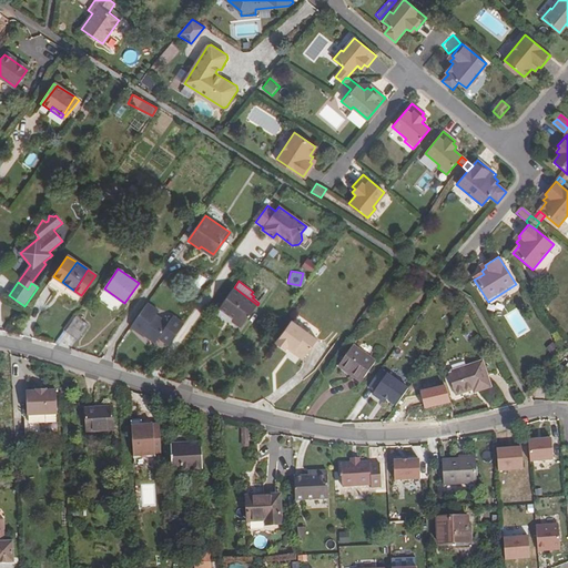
[(257,305),(234,287),(220,307),(234,318),(232,321),(241,327),(257,305)]
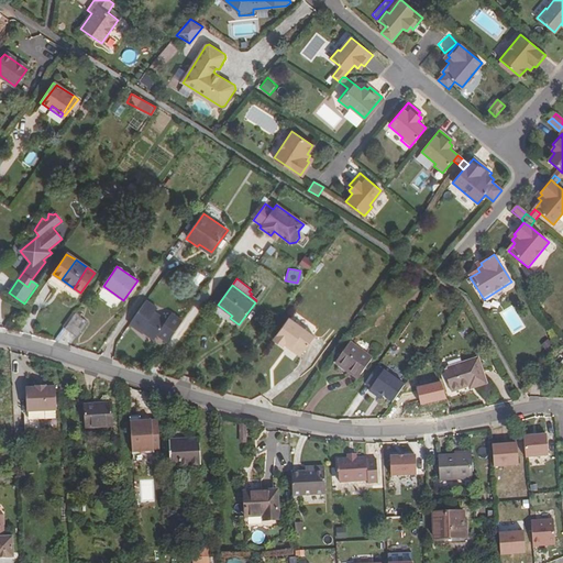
[(44,287),(36,298),(43,302),(51,293),(44,287)]
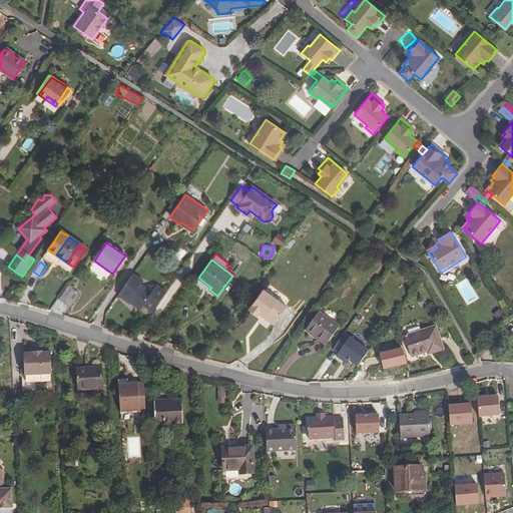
[(143,305),(151,312),(165,292),(156,286),(152,292),(141,284),(144,280),(133,274),(118,295),(140,309),(143,305)]
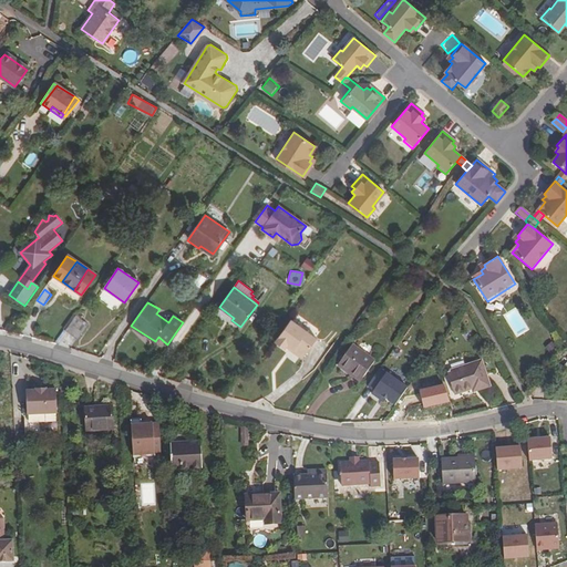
[(86,325),(75,316),(65,330),(78,338),(86,325)]
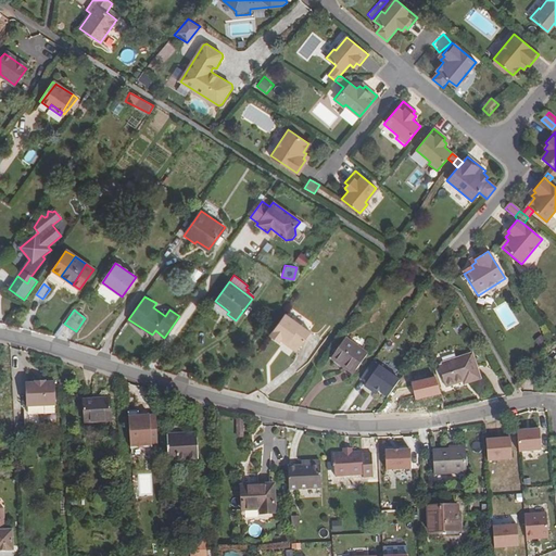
[(281,337),(282,338),(295,320),(286,313),(269,333),(278,341),(281,337)]
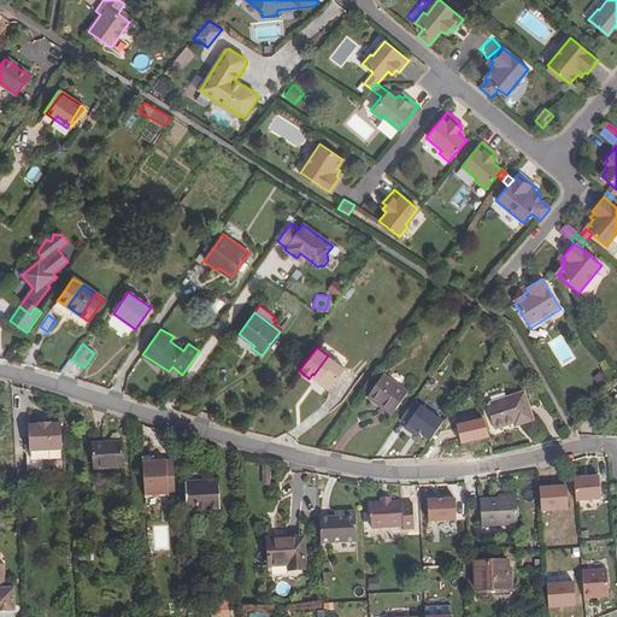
[(319,383),(336,362),(328,356),(313,375),(318,378),(318,382),(319,383)]
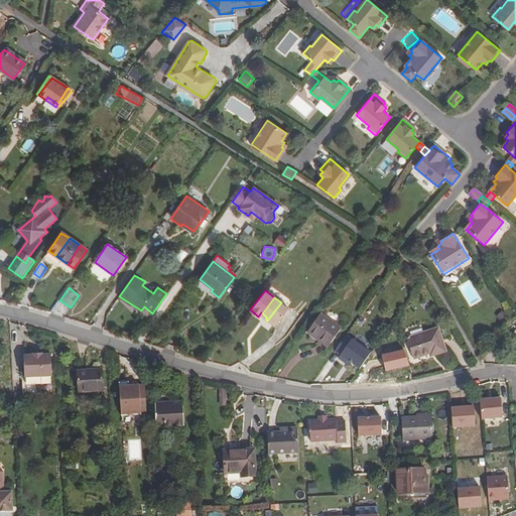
[(281,302),(267,320),(271,325),(275,324),(287,306),(281,302)]
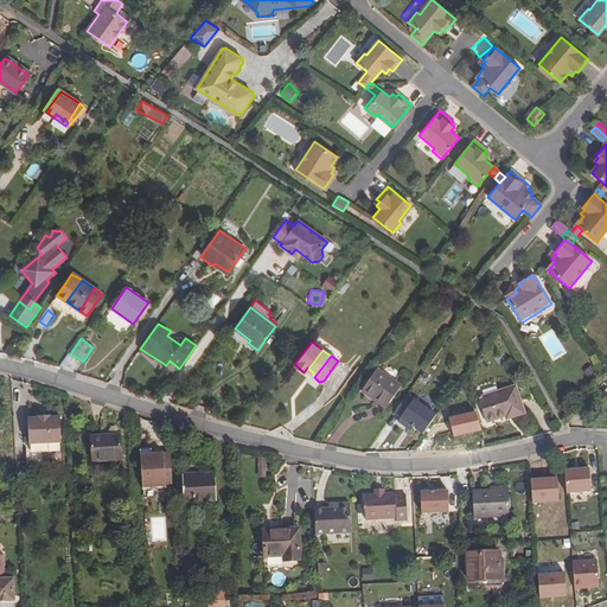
[(279,390),(291,400),(305,381),(315,389),(318,385),(295,369),(279,390)]
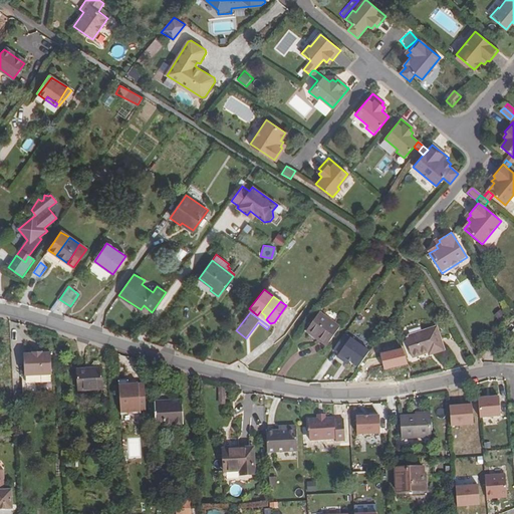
[(339,327),(319,313),(306,331),(315,338),(317,335),(328,342),(339,327)]
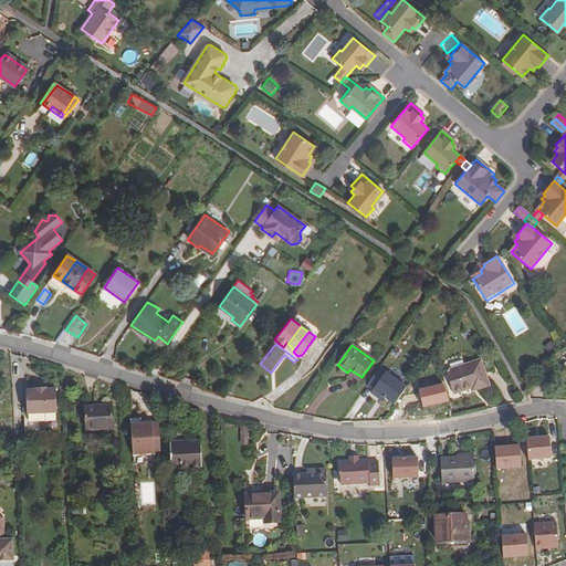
[(482,362),(447,373),(452,392),(470,387),(471,390),(489,385),(482,362)]
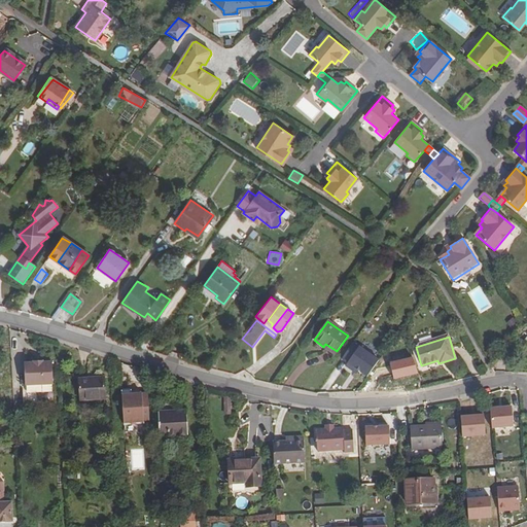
[(325,344),(323,347),(335,354),(337,351),(325,344)]
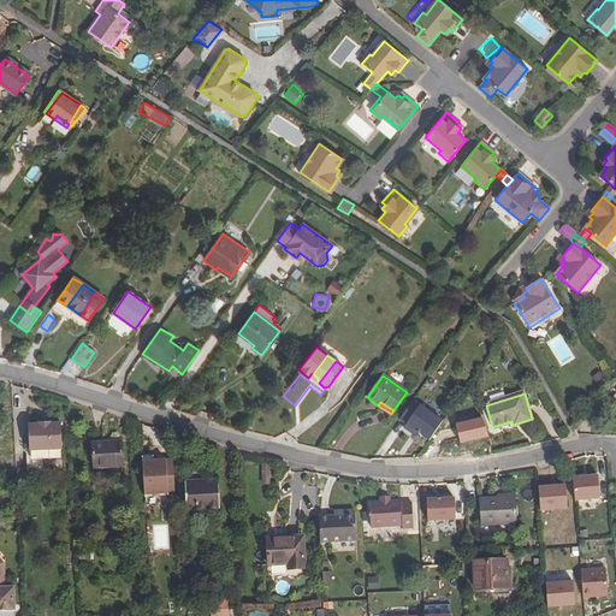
[(427,444),(443,421),(418,403),(401,426),(427,444)]
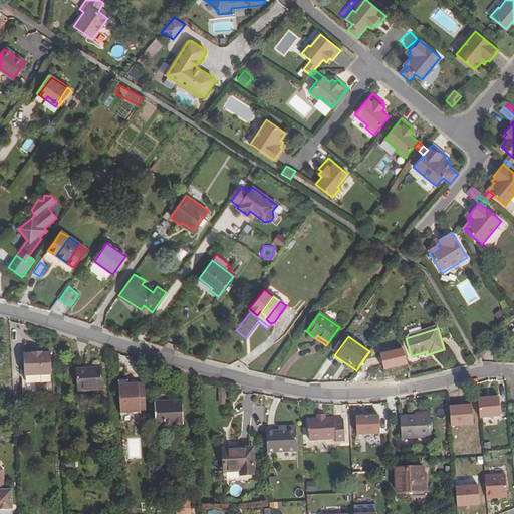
[(43,377),(41,355),(41,354),(32,354),(32,356),(29,356),(30,377),(43,377)]
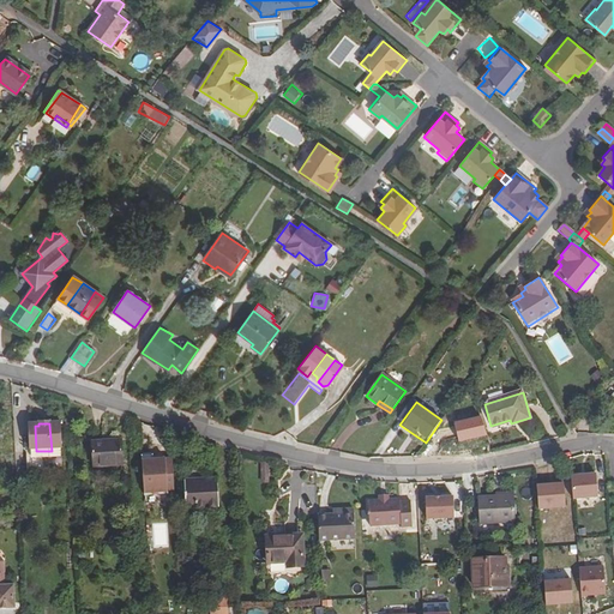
[(49,425),(52,451),(61,450),(59,425),(49,425)]
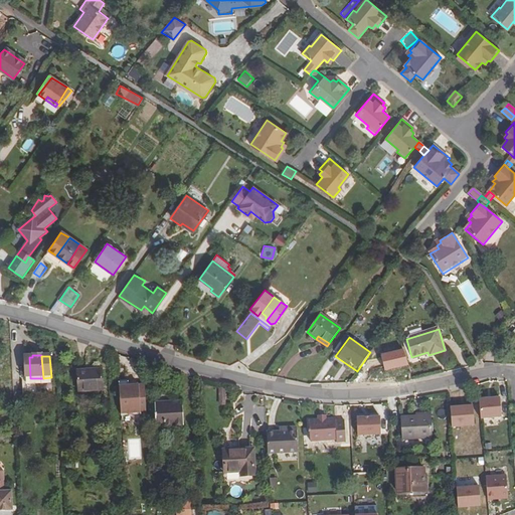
[(87,370),(88,390),(104,389),(103,369),(87,370)]
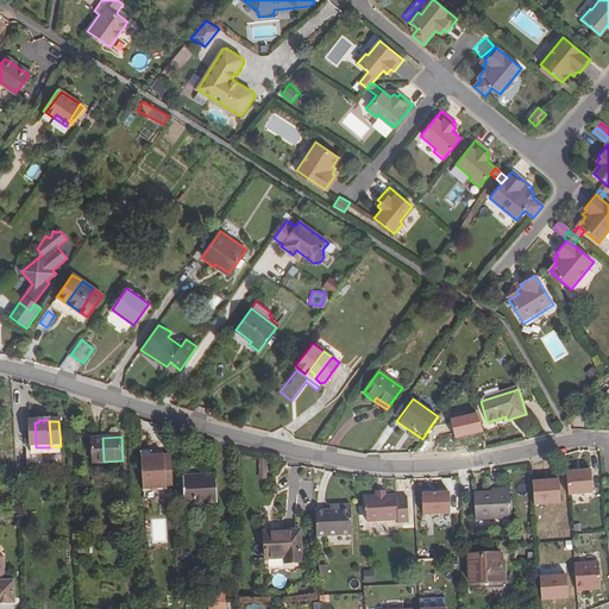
[(104,462),(102,438),(92,439),(94,463),(104,462)]
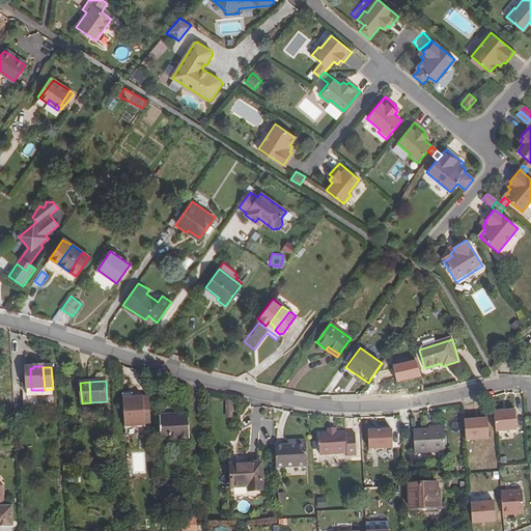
[(122,394),(124,428),(151,427),(149,398),(133,399),(132,393),(122,394)]
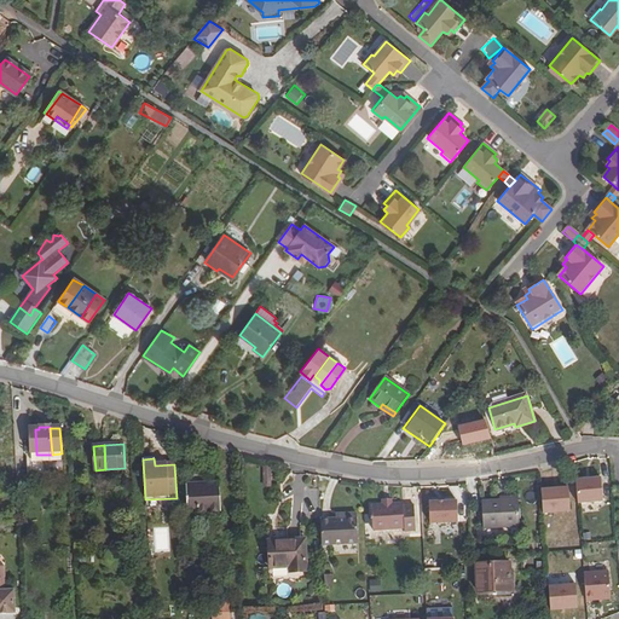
[(261,466),(261,486),(271,486),(271,466),(261,466)]
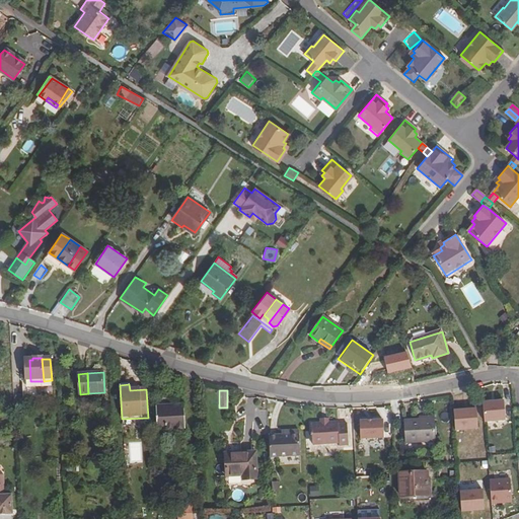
[(480,421),(503,421),(502,399),(479,399),(480,421)]
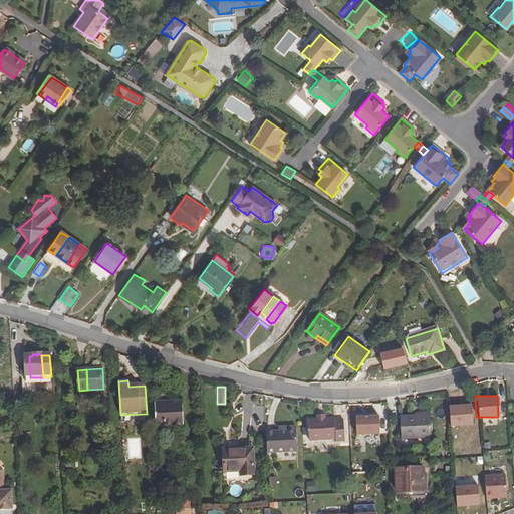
[(182,401),(170,402),(171,427),(183,426),(182,401)]
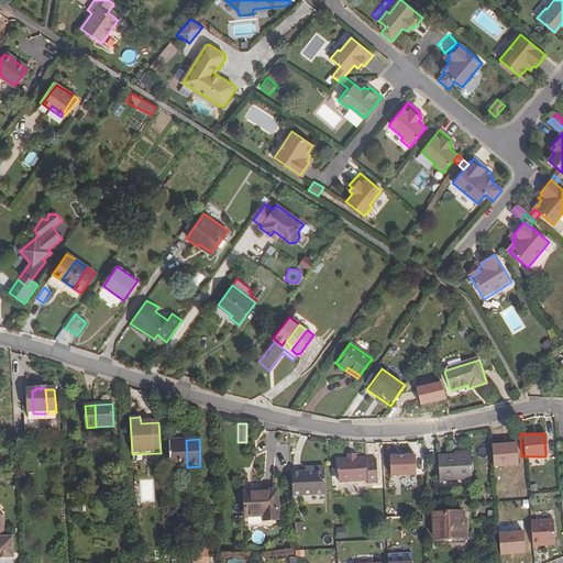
[(179,467),(187,467),(186,440),(170,441),(172,465),(179,465),(179,467)]
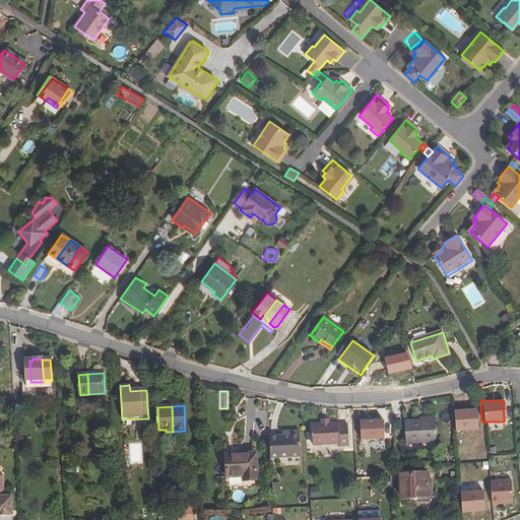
[(451,409),(452,431),(477,430),(476,408),(451,409)]
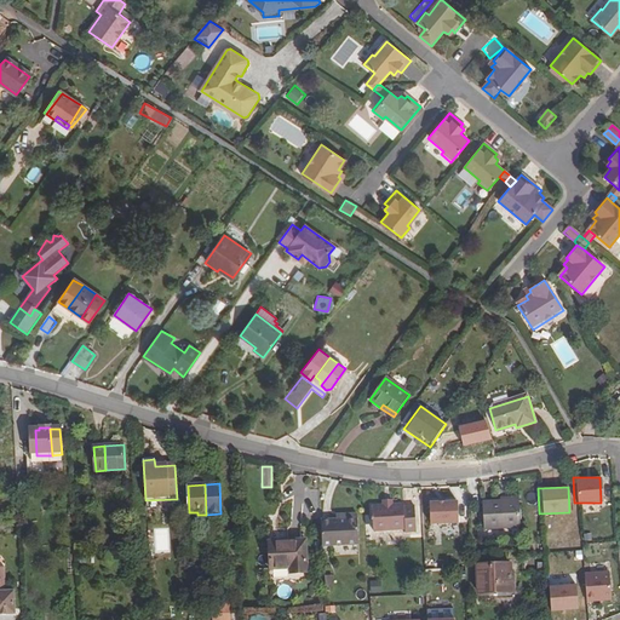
[(458,499),(425,500),(425,523),(458,523),(458,499)]
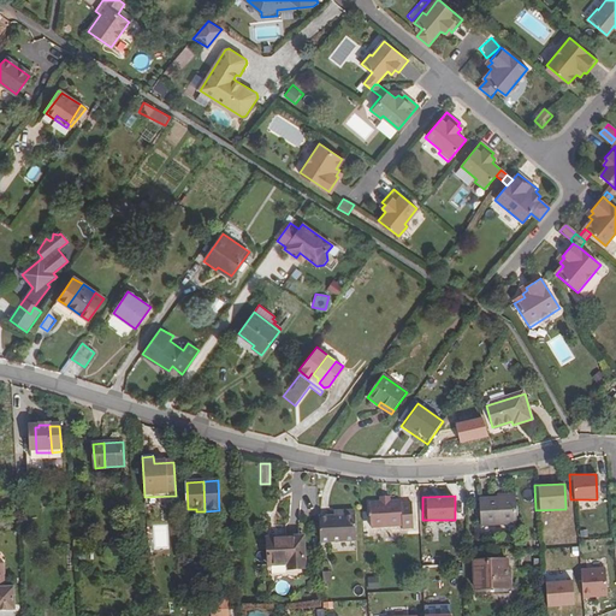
[(516,498),(480,501),(481,526),(517,525),(516,498)]
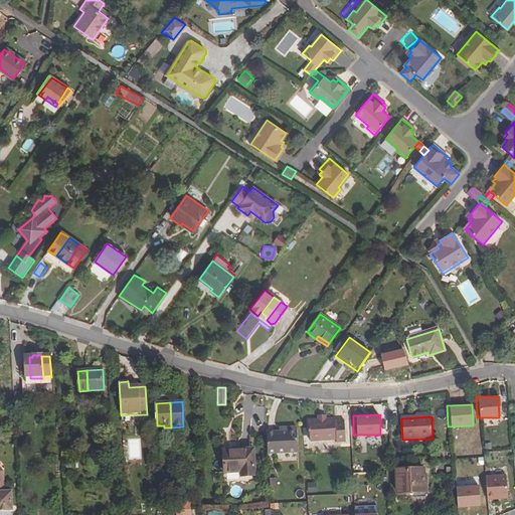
[(335,420),(309,422),(310,444),(336,442),(336,444),(345,444),(344,422),(335,423),(335,420)]
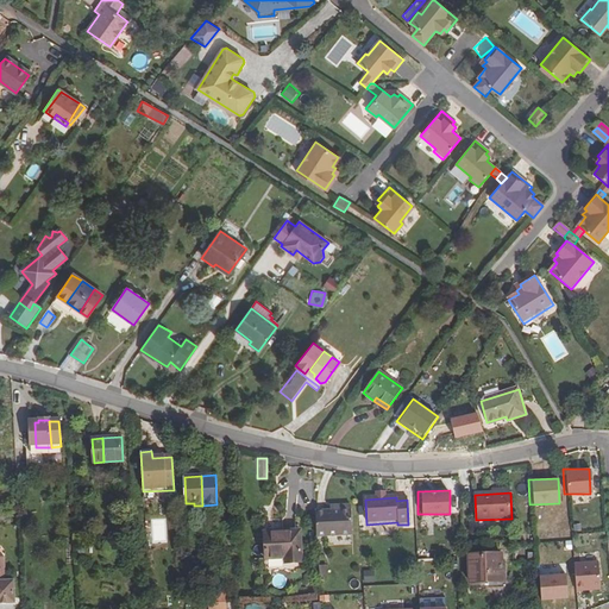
[(345,533),(344,504),(338,506),(339,509),(315,512),(316,535),(345,533)]
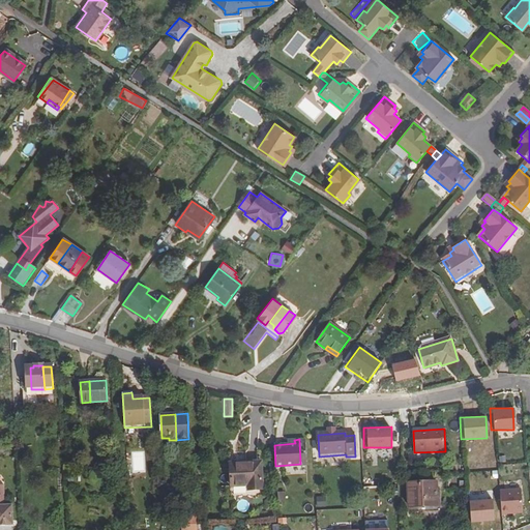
[(247,490),(257,490),(256,462),(245,462),(244,453),(233,454),(234,487),(247,486),(247,490)]
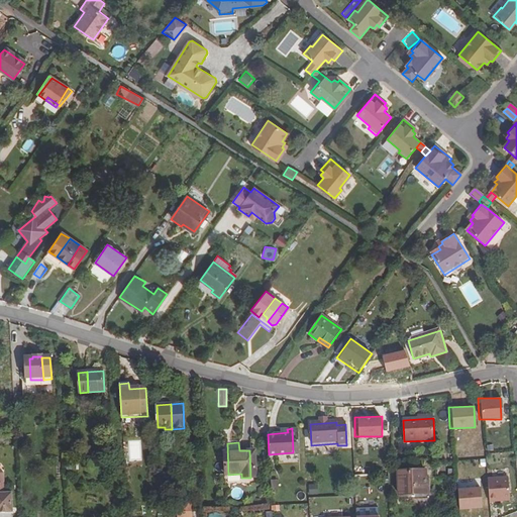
[(492,477),(485,477),(486,502),(508,502),(508,470),(492,470),(492,477)]
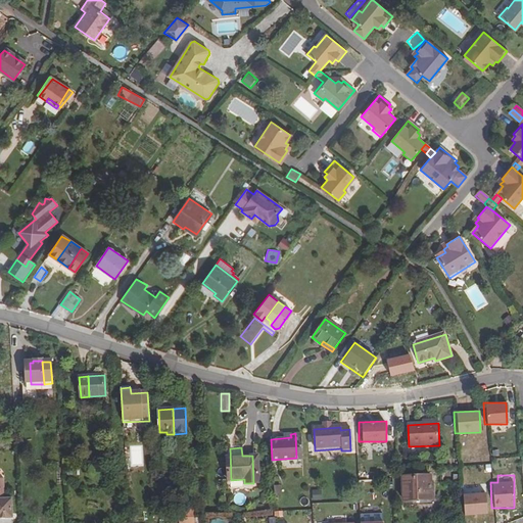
[(430,476),(402,477),(403,500),(431,498),(430,476)]
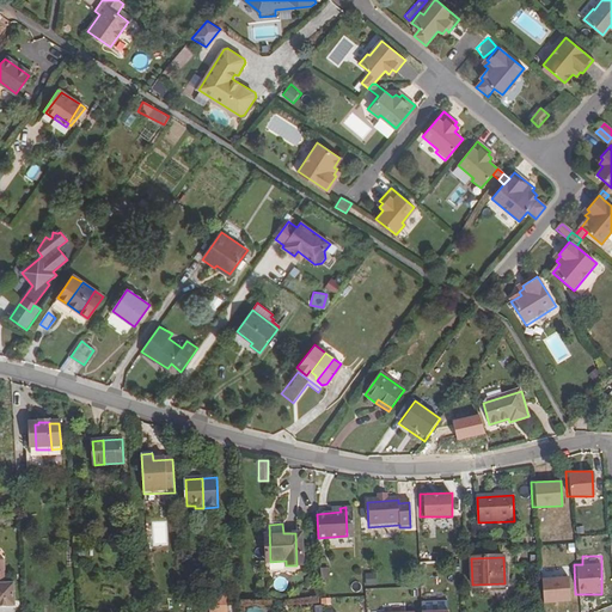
[(0,607),(16,607),(14,582),(6,582),(5,560),(0,558),(0,607)]
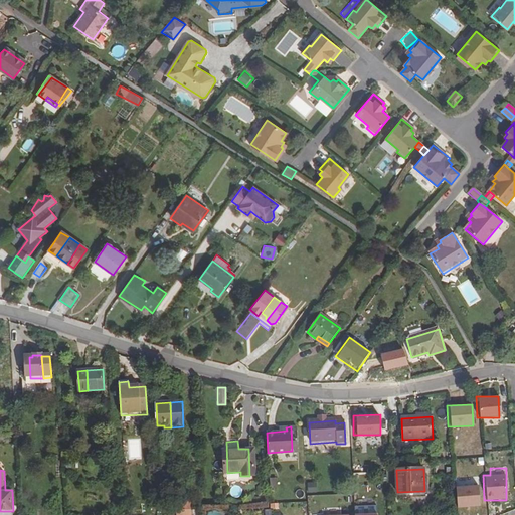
[(454,507),(480,506),(479,485),(453,486),(454,507)]
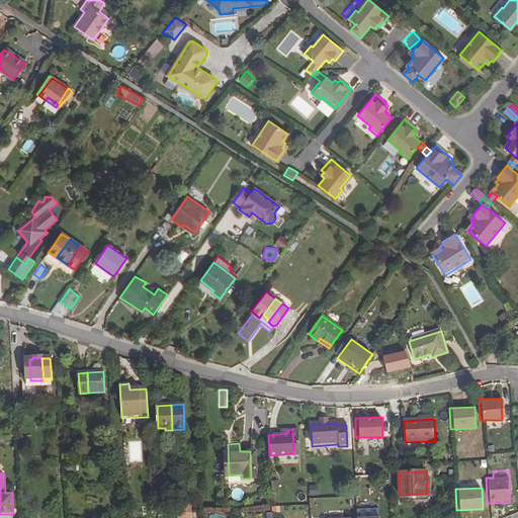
[(178,517),(189,517),(188,503),(178,503),(178,517)]
